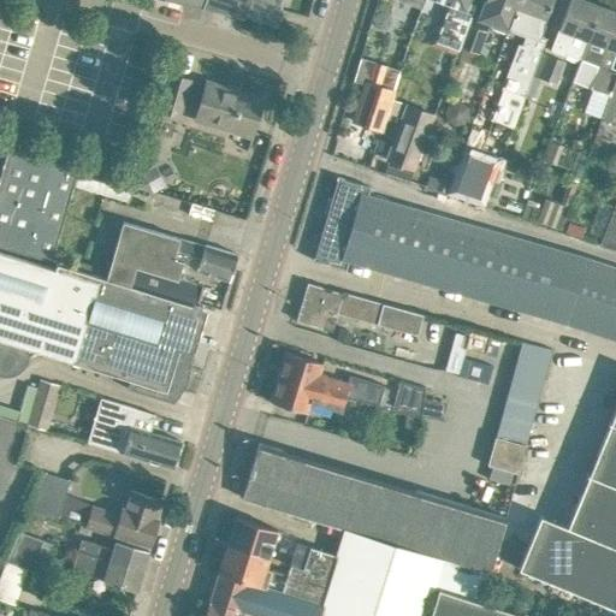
[(205,0),(202,9),(244,19),(246,17),(250,0),(205,0)]
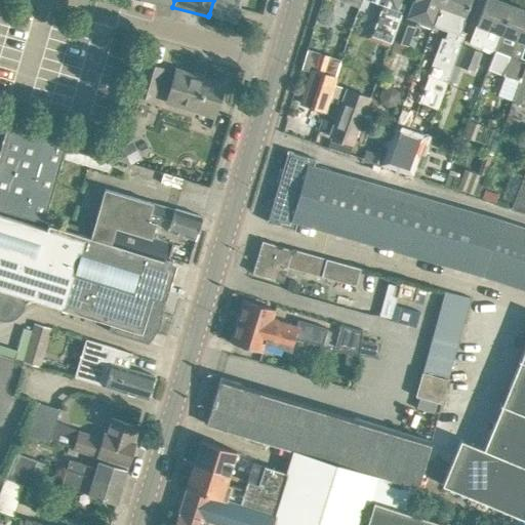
[(236,24),(241,7),(218,0),(213,0),(209,14),(236,24)]
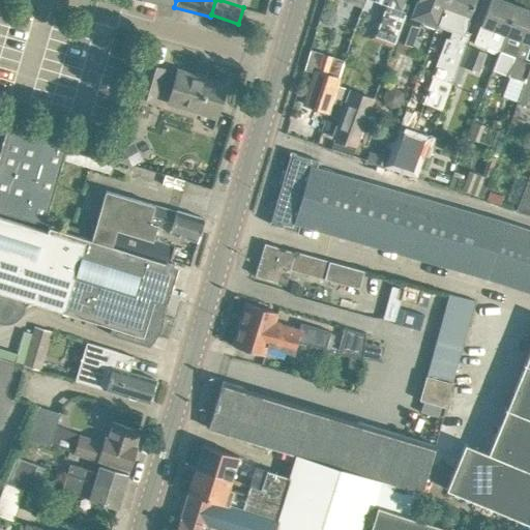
[(403,2),(403,0),(379,0),(386,2),(380,23),(399,30),(408,4),(403,2)]
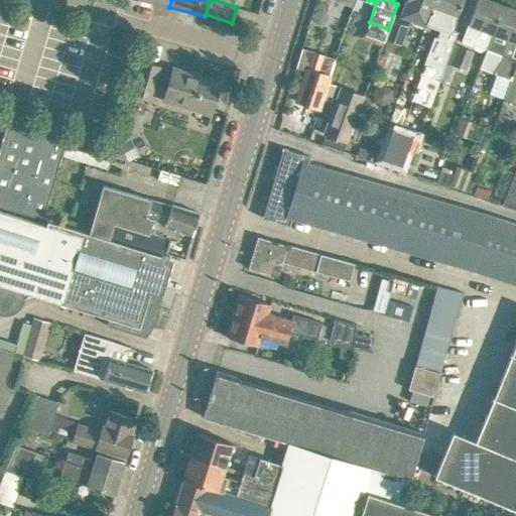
[(425,21),(432,0),(405,0),(406,0),(405,0),(404,0),(403,6),(397,4),(388,29),(384,39),(401,45),(409,20),(412,24),(423,28),(425,21)]
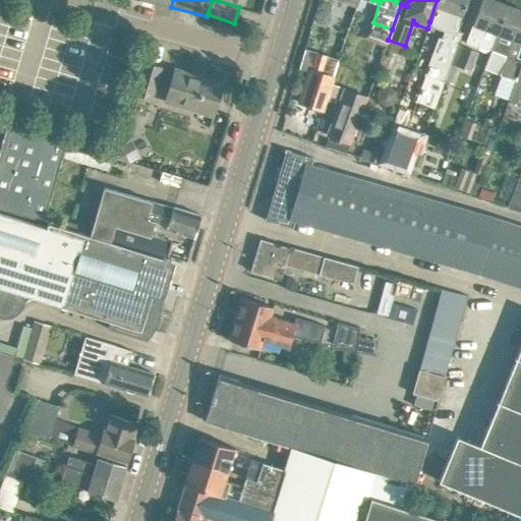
[(460,19),(463,10),(467,0),(437,0),(429,21),(456,32),(461,19),(460,19)]
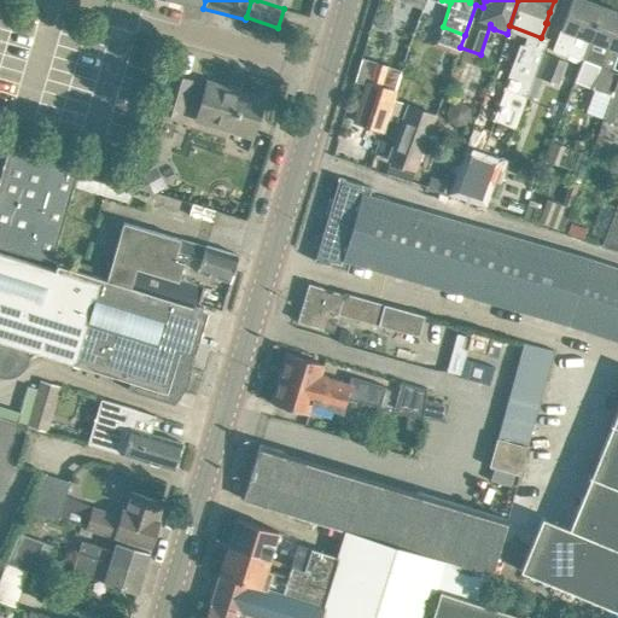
[(583,53),(601,6),(586,0),(570,0),(554,46),(555,50),(567,54),(569,51),(583,57),(584,53),(583,53)]
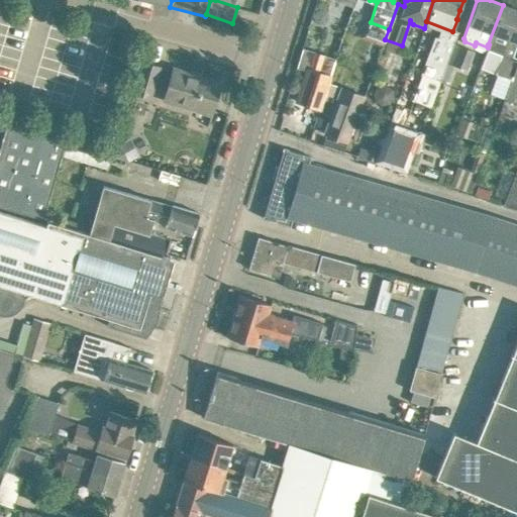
[(516,58),(513,57),(516,44),(516,9),(503,5),(488,44),(489,44),(488,47),(481,66),(497,72),(496,75),(510,80),(516,61),(516,58)]
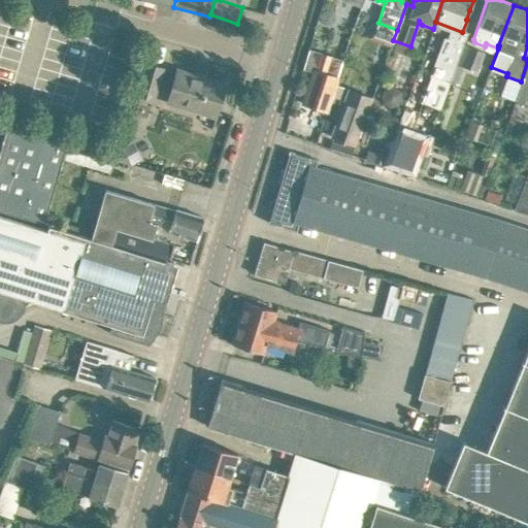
[(429,77),(421,101),(439,108),(448,84),(449,80),(456,64),(463,45),(443,38),(429,77)]
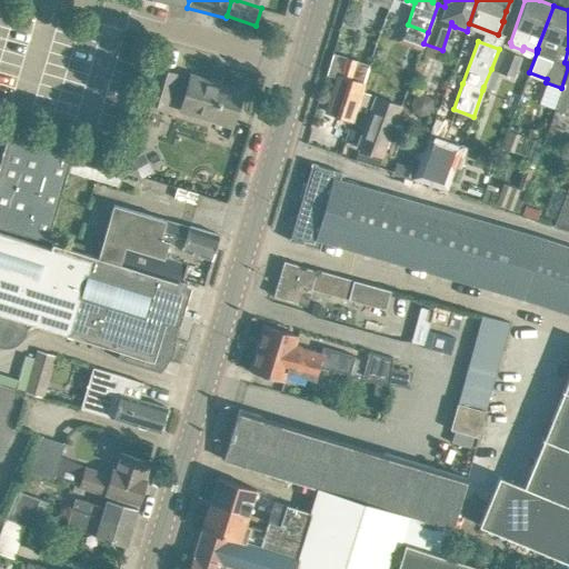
[(499,49),(491,69),(499,72),(515,78),(521,57),(499,49)]
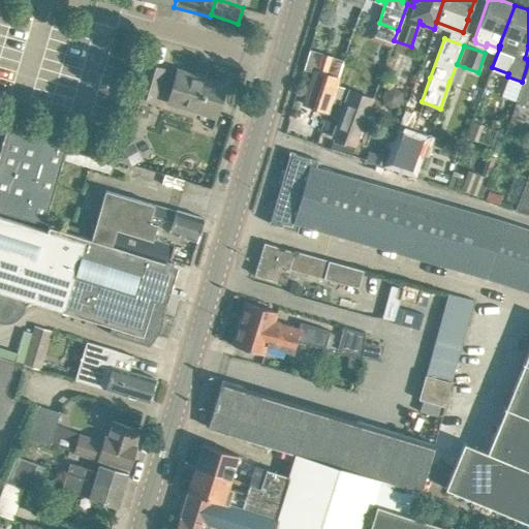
[(528,62),(522,82),(523,82),(516,101),(528,105),(528,62)]
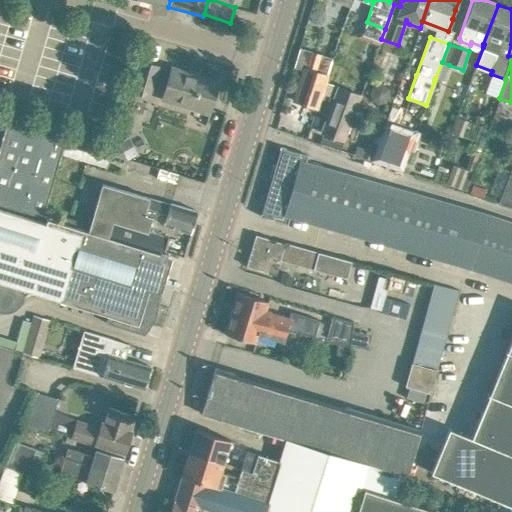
[(149,96),(158,67),(142,62),(133,91),(149,96)]
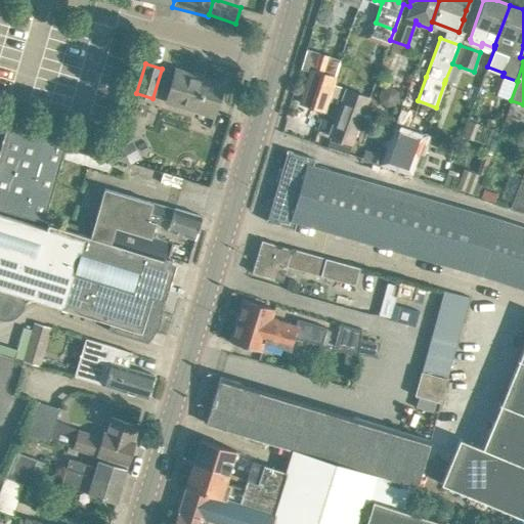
[(452,63),(445,80),(453,83),(460,67),(452,63)]
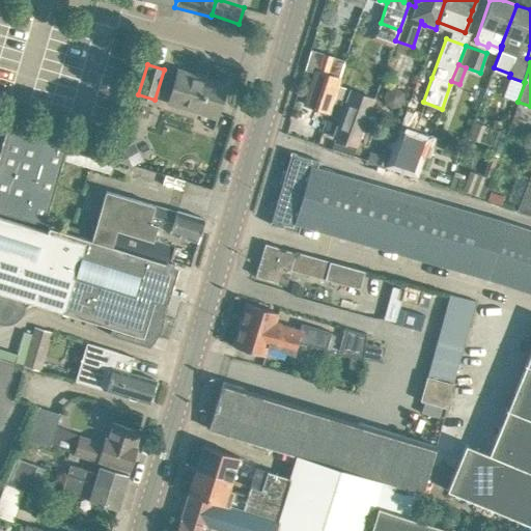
[(218,113),(226,84),(178,70),(170,99),(218,113)]
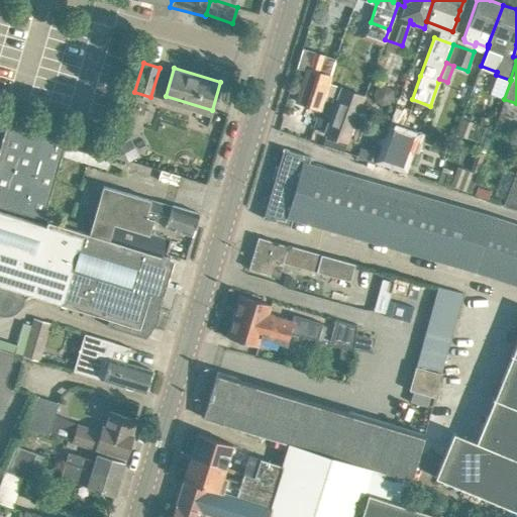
[(320,109),(330,76),(307,69),(297,101),(320,109)]
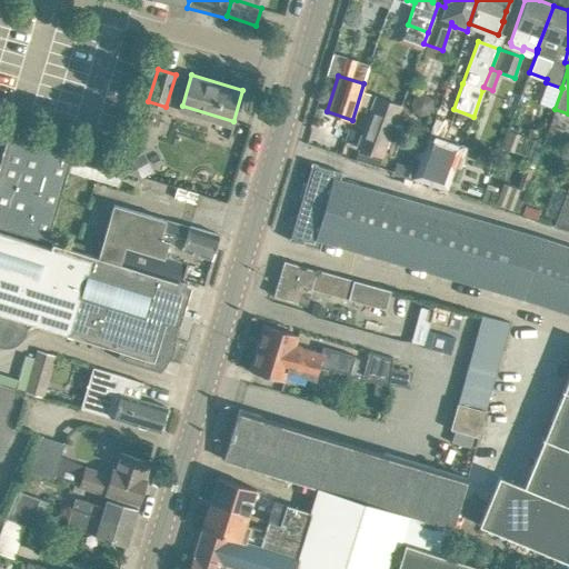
[(416,93),(410,101),(411,110),(418,116),(428,115),(433,107),(432,98),(425,92),(416,93)]
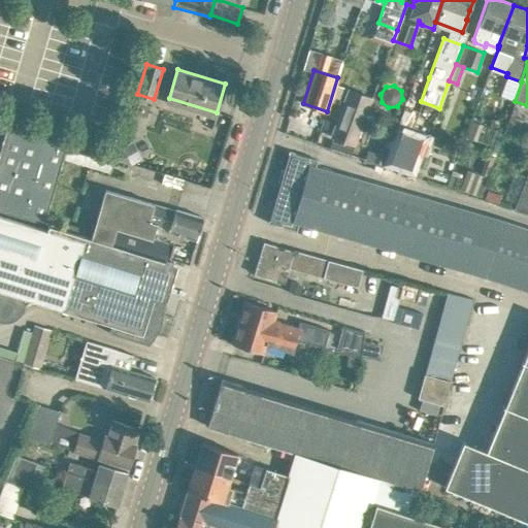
[(348,88),(329,137),(354,146),(372,98),(348,88)]
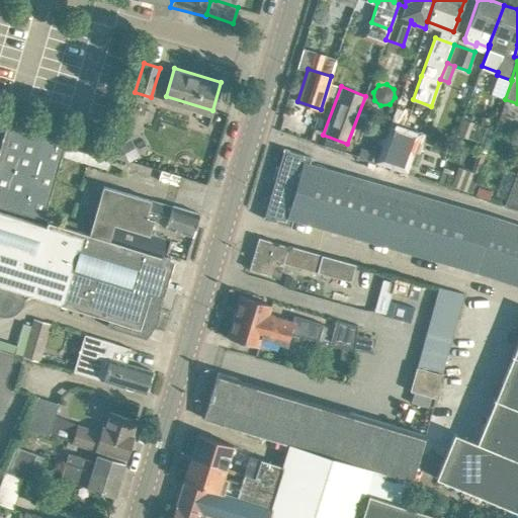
[(379,152),(376,163),(406,173),(414,152),(421,132),(405,126),(410,111),(396,106),(379,152)]
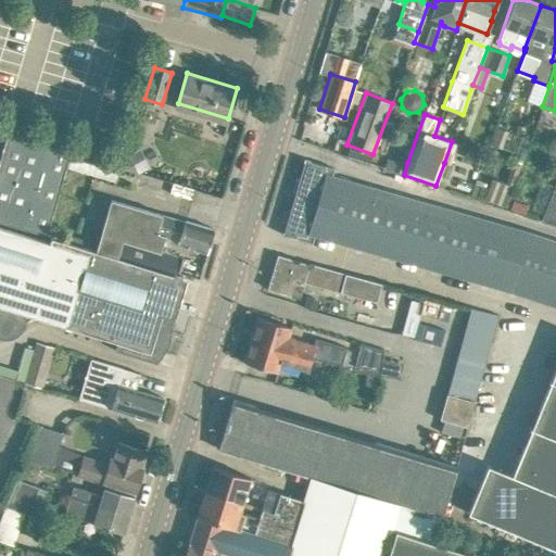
[(496,126),(490,143),(503,148),(508,130),(496,126)]
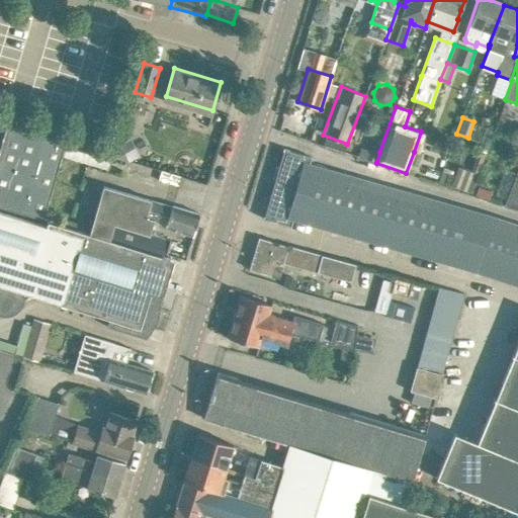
[(0,206),(42,220),(65,142),(7,124),(0,148),(0,206)]
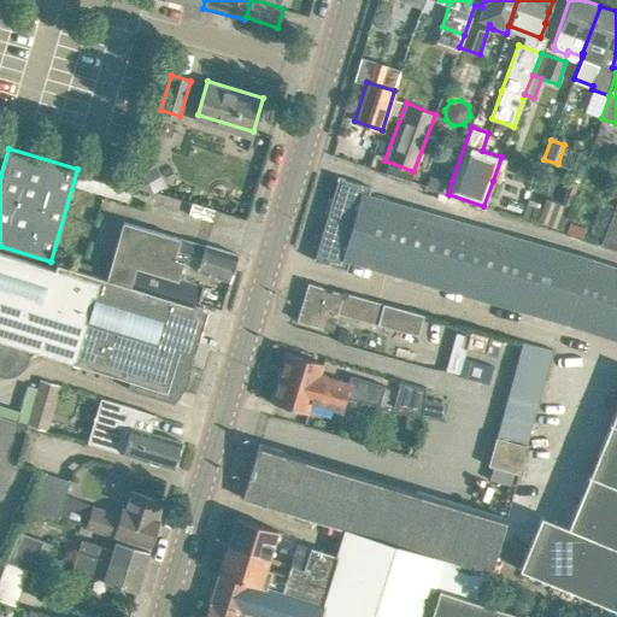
[(156,164),(144,171),(154,192),(166,186),(156,164)]
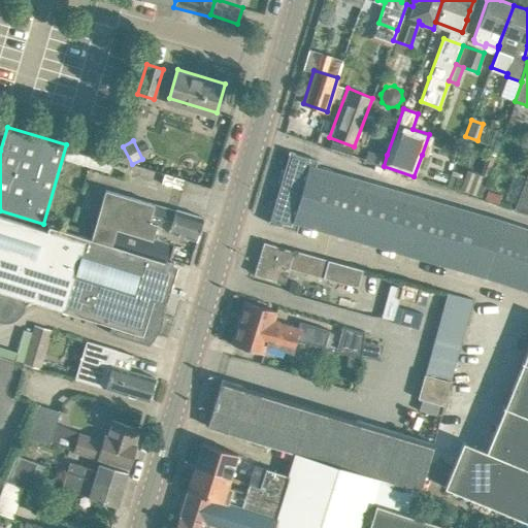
[(67,144),(64,155),(111,168),(113,158),(67,144)]
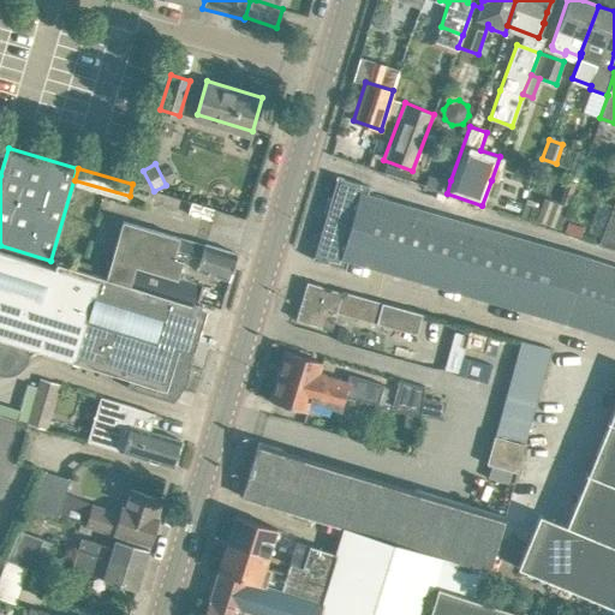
[(428,175),(424,185),(447,193),(451,180),(440,177),(439,179),(428,175)]
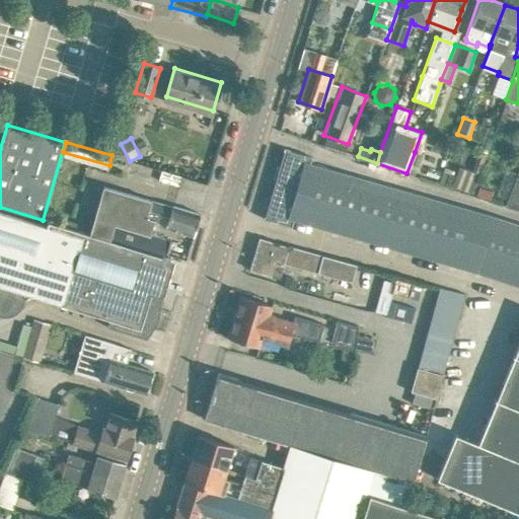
[(439,262),(445,263),(463,268),(478,273),(493,278),(510,283),(518,286),(518,225),(511,222),(495,217),(478,213),(455,206),(432,199),(409,193),(385,186),(362,179),(339,172),(322,168),(309,164),(311,157),(290,151),(284,149),(284,151),(286,151),(267,218),(265,217),(264,218),(264,219),(265,219),(270,220),(291,226),(293,219),(299,221),(322,228),(346,234),(369,241),(392,247),(416,254),(439,262)]
